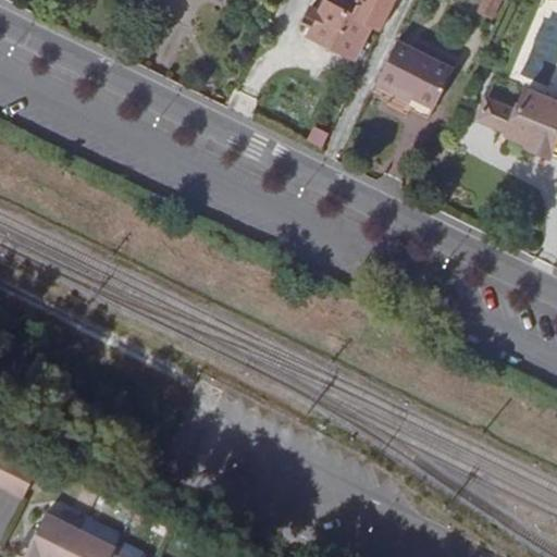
[(358,0),(350,16),(325,3),(320,15),(310,11),(302,27),(312,32),(309,38),(356,61),(371,27),(381,33),(396,0),(358,0)]
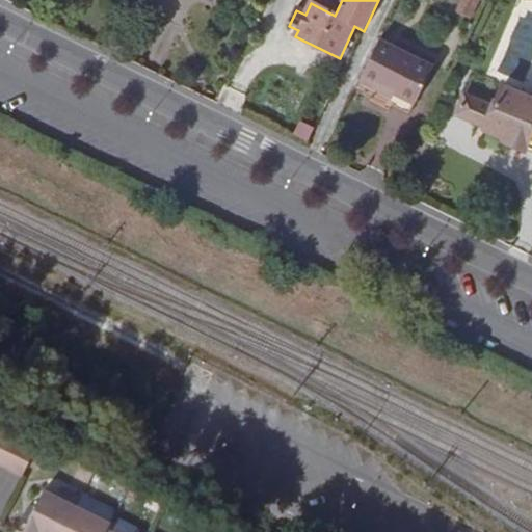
[(461,0),(457,14),(475,19),(480,0),(461,0)]
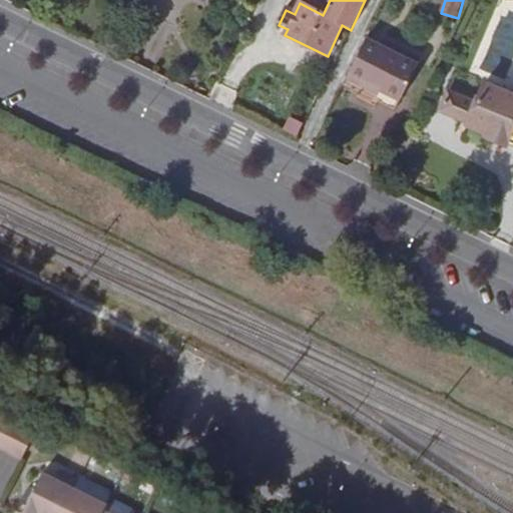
[(398,102),(417,65),(363,40),(345,81),(360,88),(362,85),(398,102)]
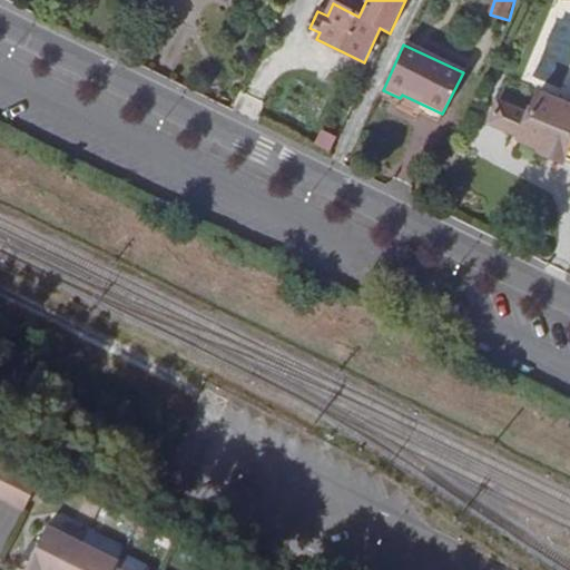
[(379,99),(436,127),(442,114),(402,95),(400,98),(383,90),(379,98),(379,99)]
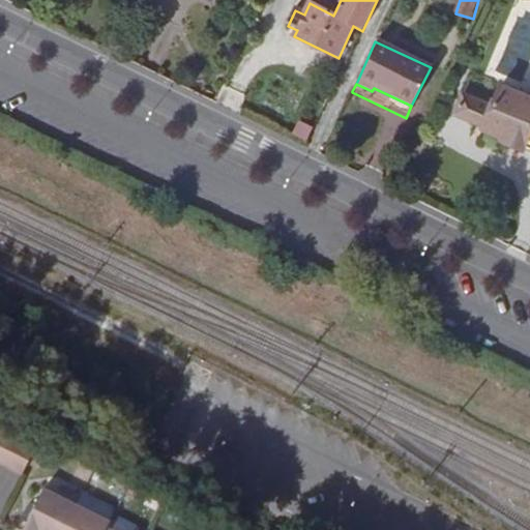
[(529,99),(510,90),(500,111),(472,96),(462,116),(511,141),(508,146),(527,156),(529,153),(529,99)]
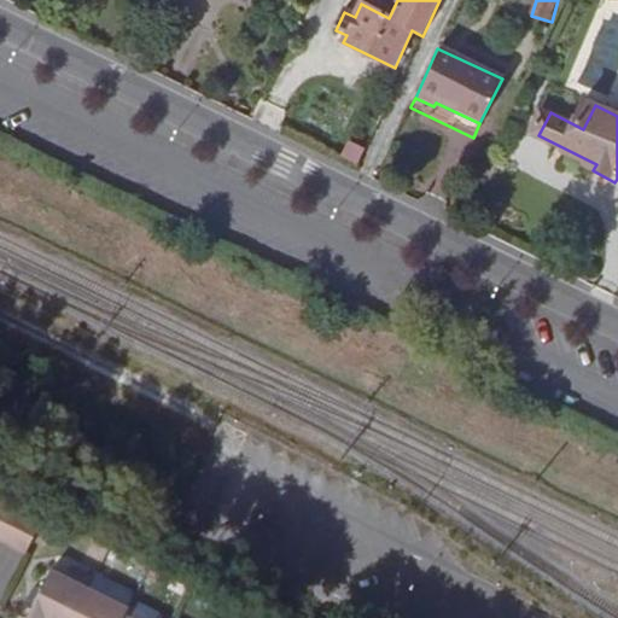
[(0,540),(16,548),(31,555),(47,523),(33,516),(17,507),(0,499),(0,497),(0,540)]
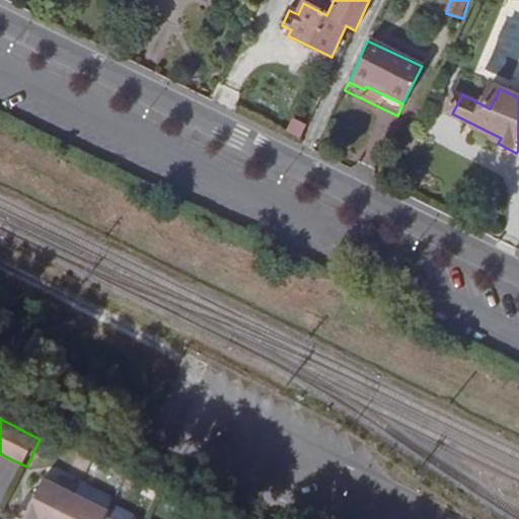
[(69,518),(80,498),(48,480),(28,518),(69,518)]
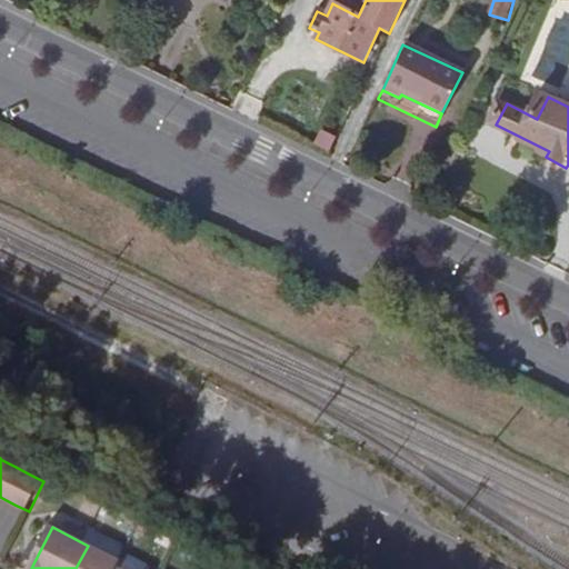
[(120,568),(121,568),(125,563),(88,546),(76,568),(120,568)]
